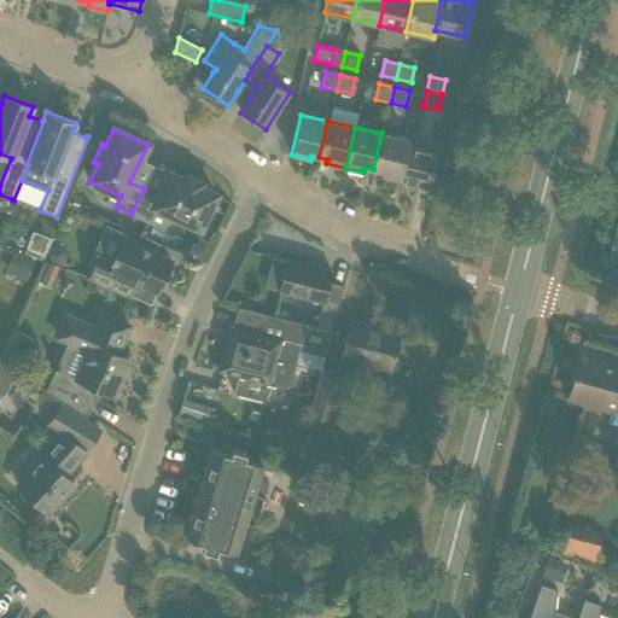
[(382,133),(373,169),(382,172),(380,175),(398,180),(407,147),(408,147),(409,139),(382,133)]
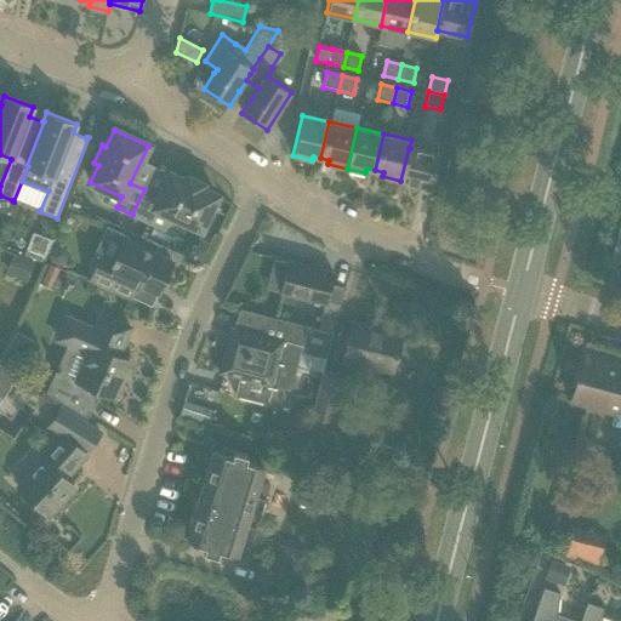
[(400,181),(399,182),(431,189),(439,154),(411,148),(410,148),(409,148),(400,181)]
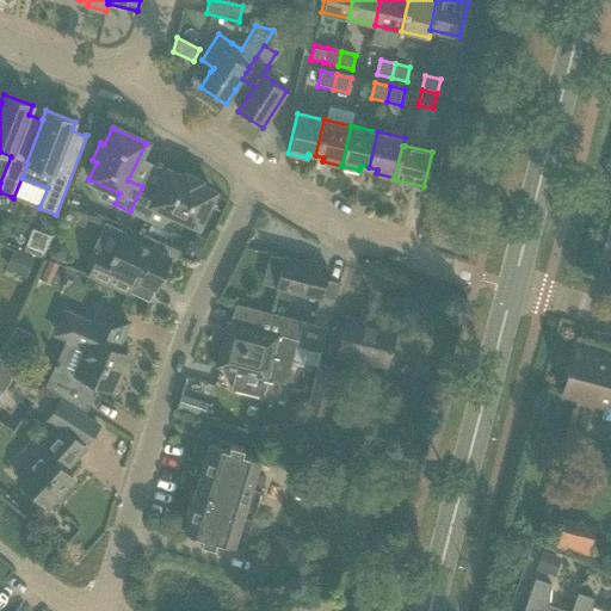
[(450,162),(448,176),(460,178),(462,166),(450,162)]
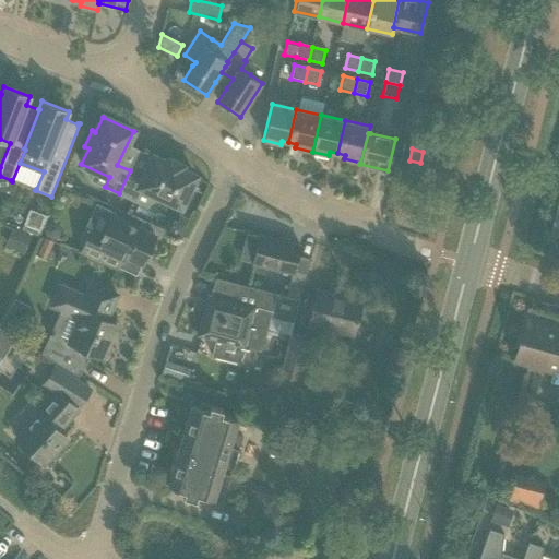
[(130,170),(119,193),(134,201),(139,191),(152,197),(154,193),(181,206),(195,176),(180,169),(181,166),(169,161),(168,164),(153,156),(143,177),(130,170)]
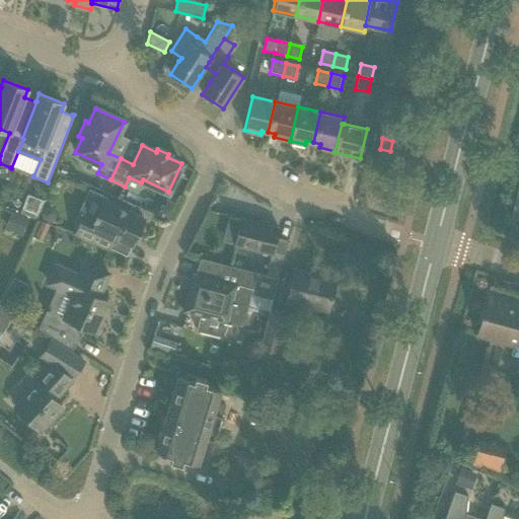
[(0,163),(0,175),(6,178),(10,167),(0,163)]
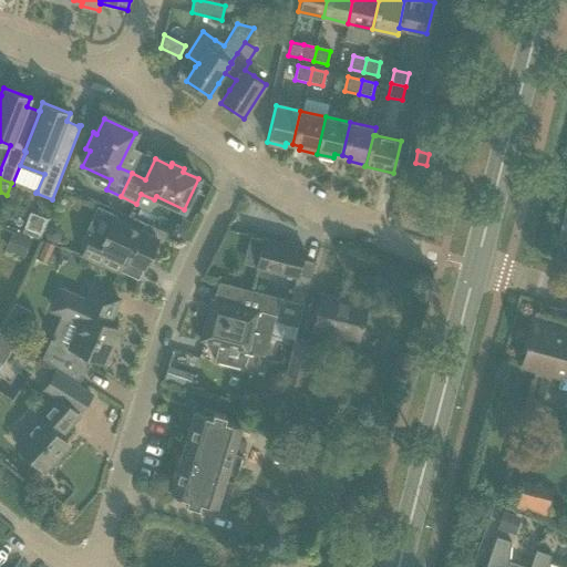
[(28,218),(23,227),(39,234),(45,218),(37,215),(28,218)]
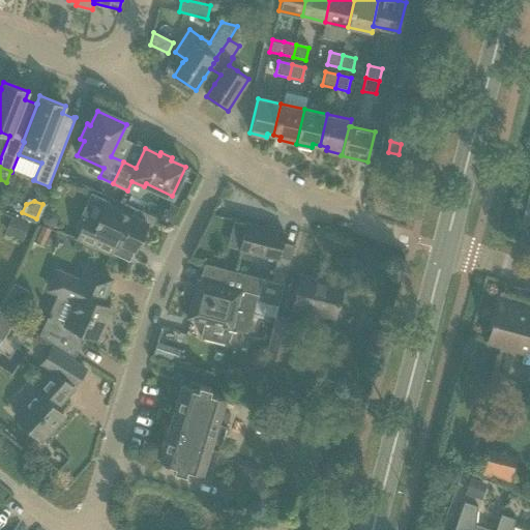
[(85,218),(77,238),(111,254),(116,242),(135,251),(136,246),(139,247),(143,238),(141,236),(146,224),(111,208),(105,221),(98,217),(96,223),(85,218)]
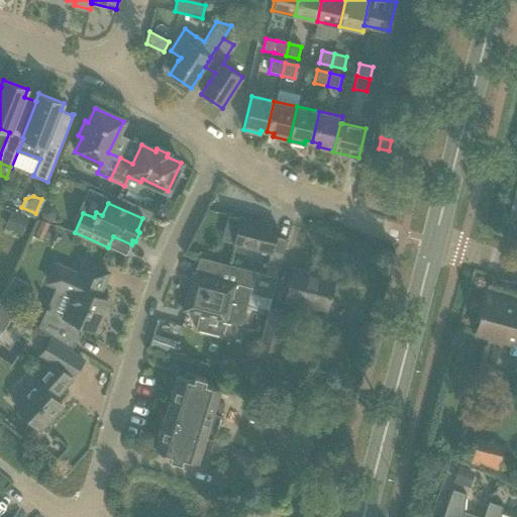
[(42,207),(39,213),(42,219),(48,222),(55,219),(57,213),(55,207),(48,205),(42,207)]
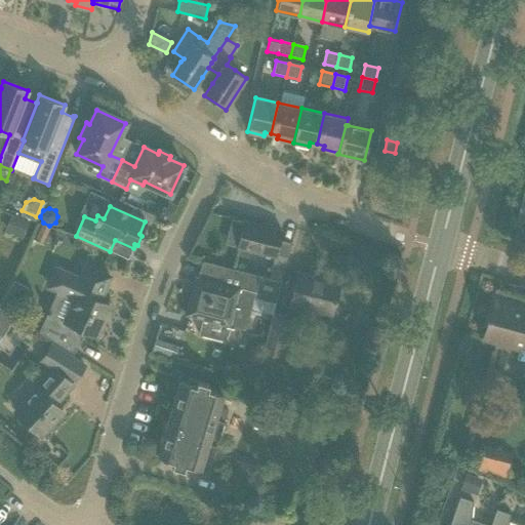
[(11,213),(4,231),(23,238),(29,220),(11,213)]
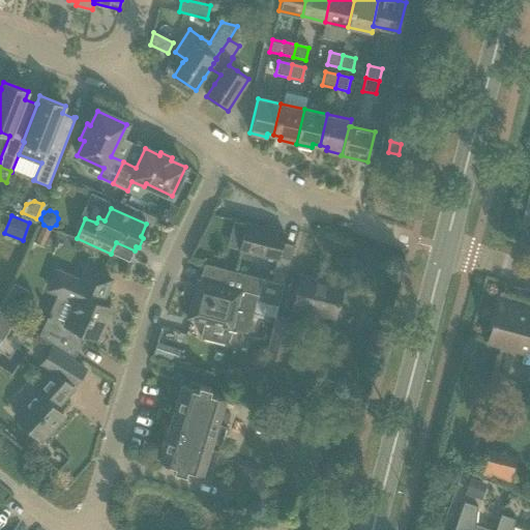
[(284,284),(285,280),(290,260),(277,257),(284,233),(246,224),(239,249),(276,259),(271,281),(284,284)]
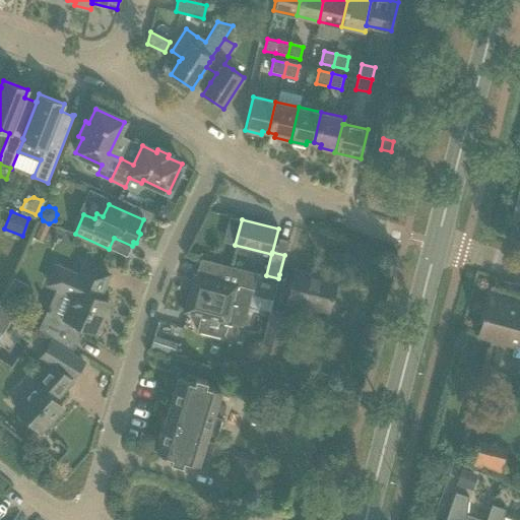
[(42,220),(34,238),(42,241),(50,224),(42,220)]
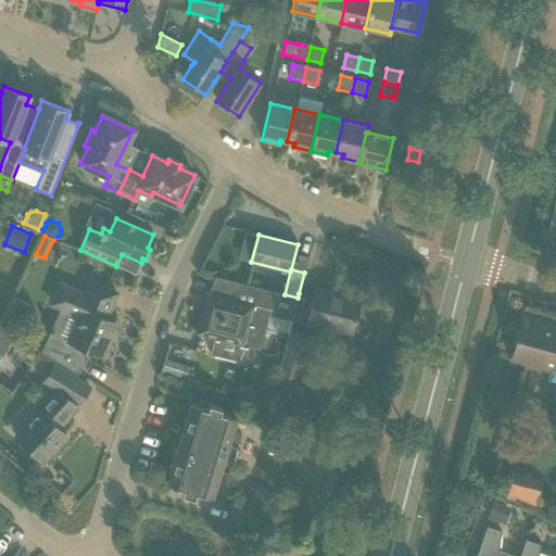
[(205,293),(196,333),(214,338),(211,354),(238,362),(239,357),(252,361),(255,348),(261,349),(274,298),(275,292),(214,276),(210,294),(205,293)]
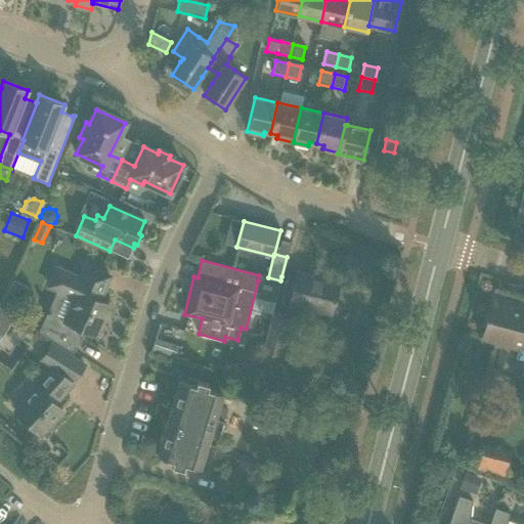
[(45,287),(73,300),(64,320),(47,312),(39,332),(73,353),(83,337),(80,335),(82,330),(95,335),(108,305),(98,301),(110,276),(91,268),(85,266),(81,276),(54,265),(45,287)]
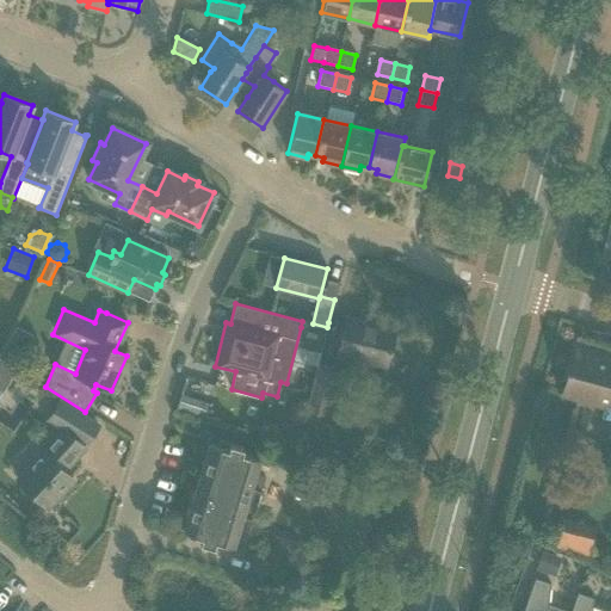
[(346,318),(340,341),(337,355),(384,366),(394,331),(346,318)]
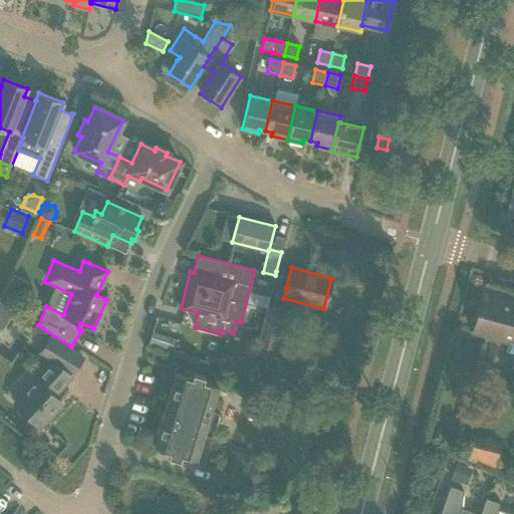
[(275,275),(263,272),(259,289),(271,292),(275,275)]
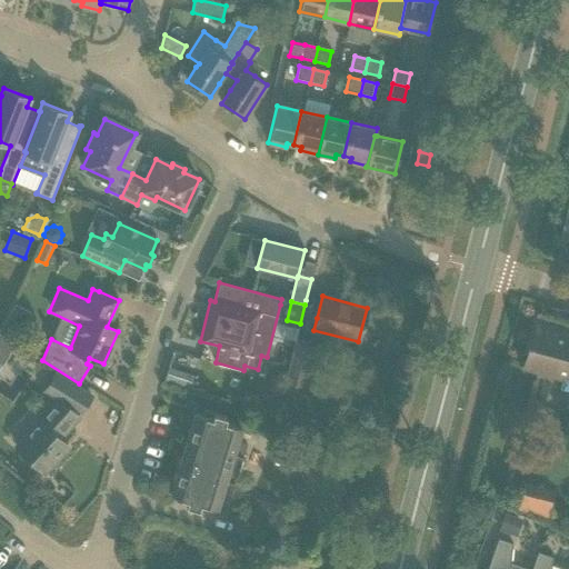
[(568,333),(535,325),(523,368),(551,376),(559,377),(557,386),(568,388),(568,333)]
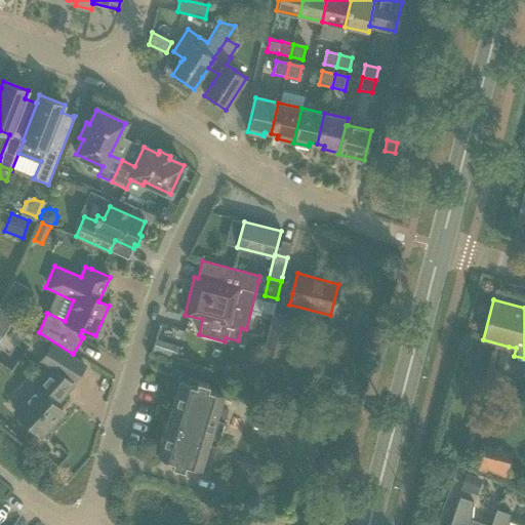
[(0,340),(15,317),(0,307),(0,340)]
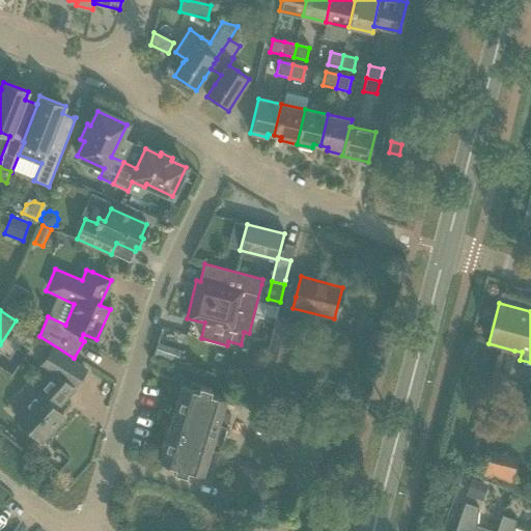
[(276,315),(266,356),(283,360),(294,320),(276,315)]
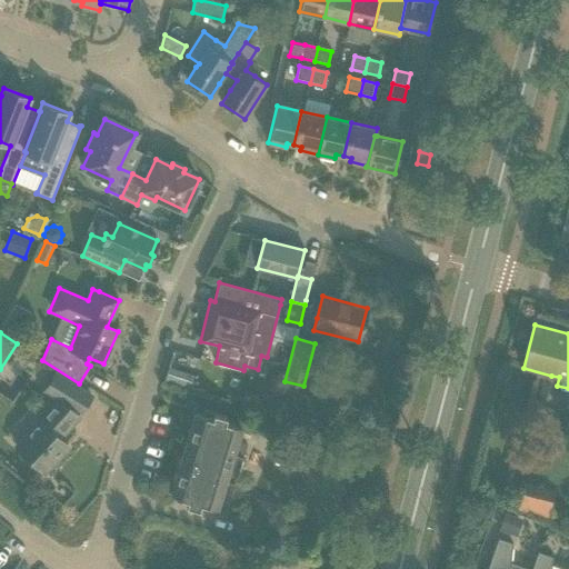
[(169,368),(166,380),(190,388),(193,376),(169,368)]
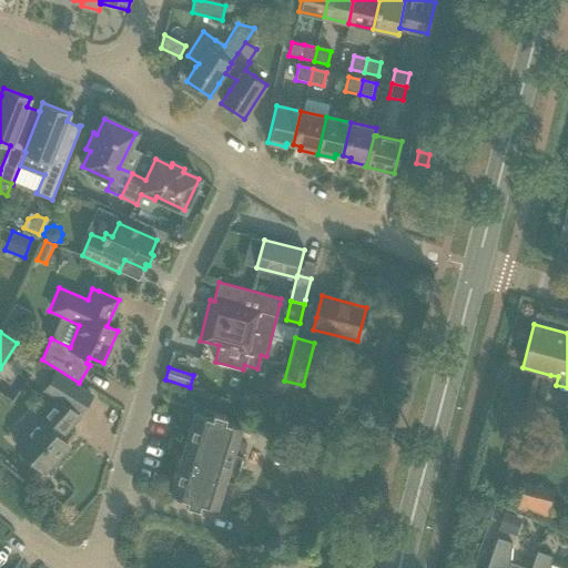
[(27,433),(16,446),(26,456),(43,472),(68,445),(59,437),(78,416),(78,415),(80,413),(91,396),(56,374),(44,391),(56,397),(37,418),(39,421),(27,433)]
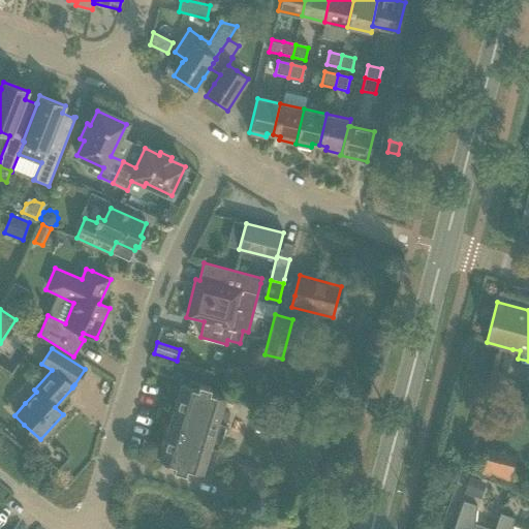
[(210,387),(192,382),(190,387),(181,384),(158,460),(167,463),(166,468),(184,473),(186,468),(201,473),(209,447),(218,450),(229,413),(220,410),(224,397),(209,393),(210,387)]
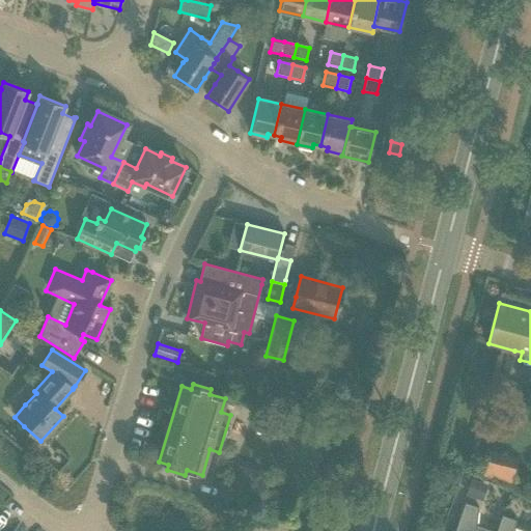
[(263,417),(267,406),(255,401),(251,414),(263,417)]
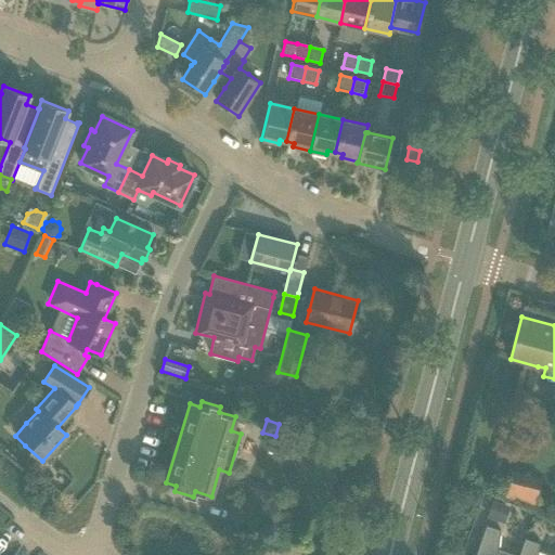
[(512,470),(507,497),(539,503),(544,476),(512,470)]
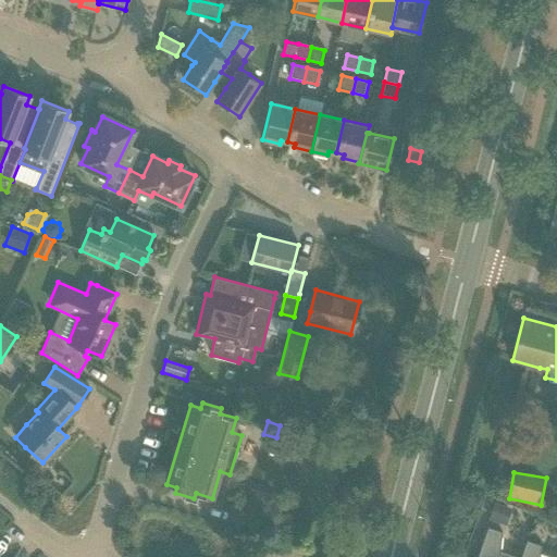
[(494,502),(489,519),(503,524),(508,507),(494,502)]
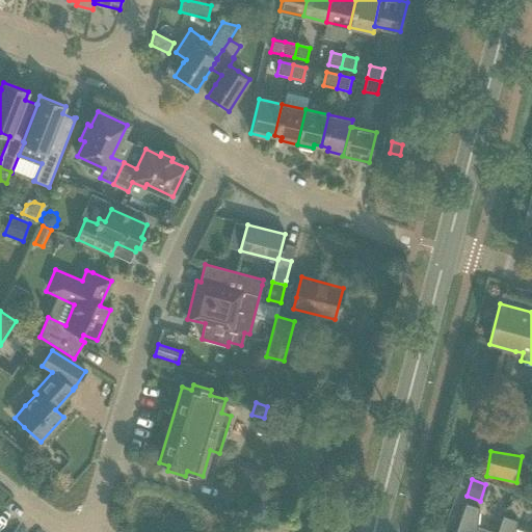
[(476,531),(479,508),(466,503),(455,531),(476,531)]
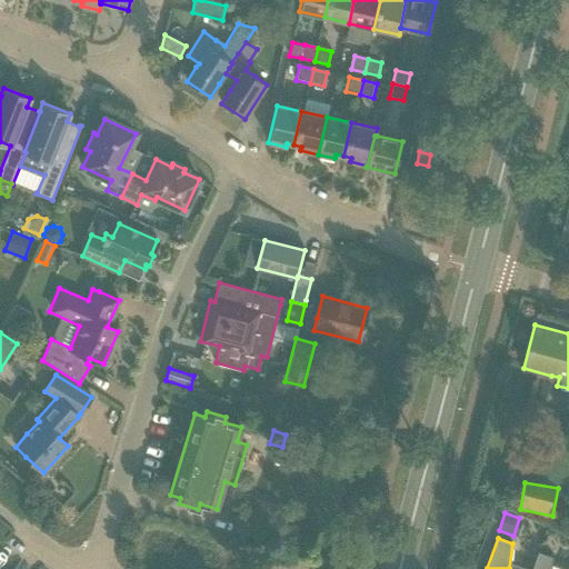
[(538,552),(531,568),(550,568),(552,557),(538,552)]
